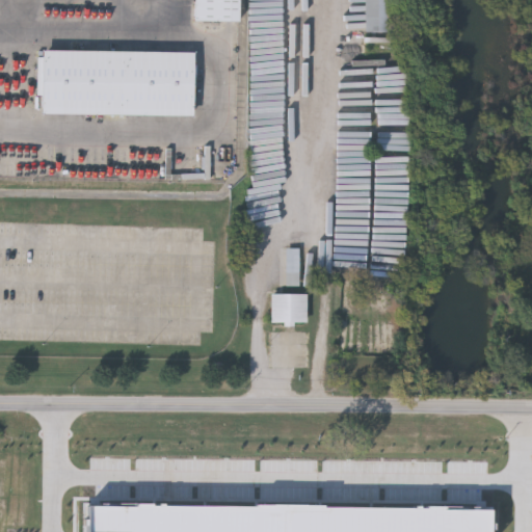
[(240,0),(240,21),(194,20),(194,0),(240,0)]
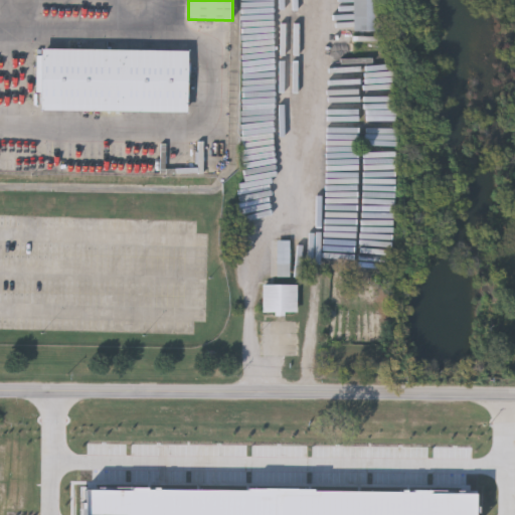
[(352,0),(352,33),(383,33),(383,0),(352,0)]
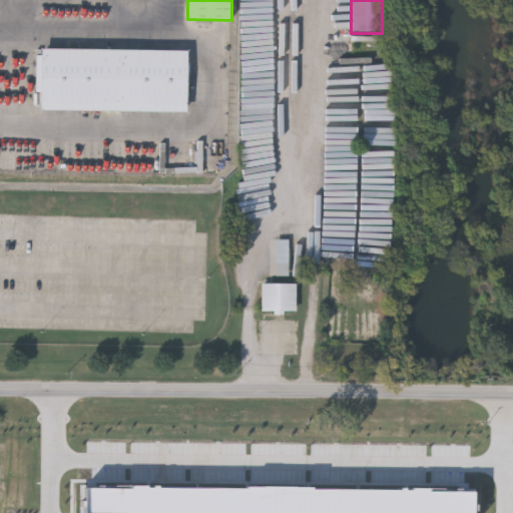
[(186,110),(41,108),(42,47),(187,48),(186,110)]
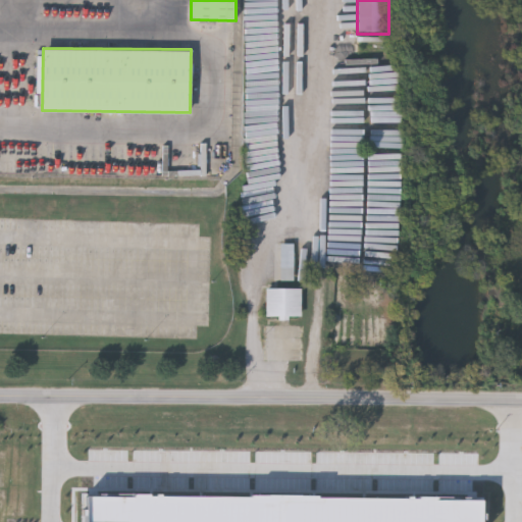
[(300,319),(300,291),(265,291),(265,319),(300,319)]
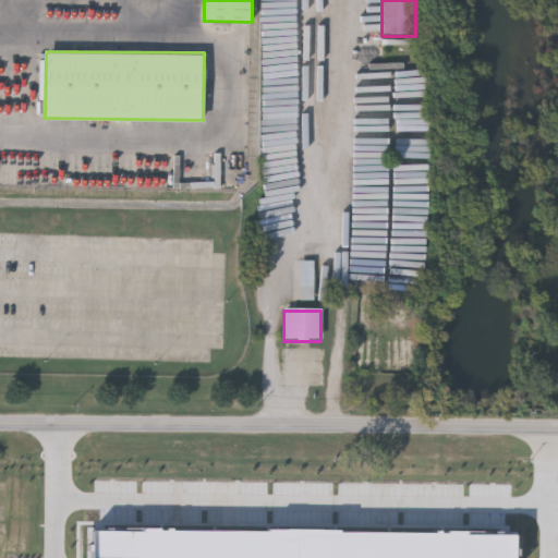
[(312,557),(313,521),(474,523),(473,557),(312,557)]
